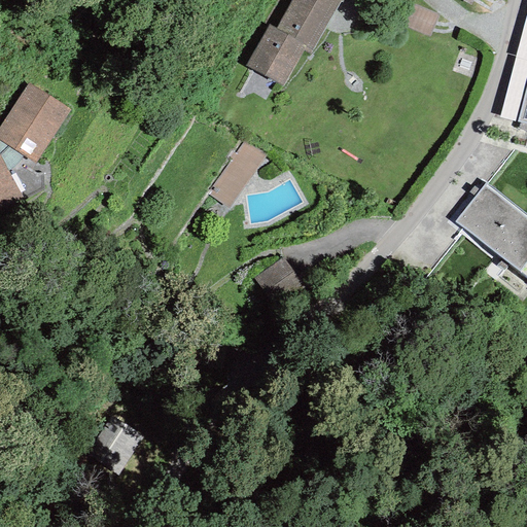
[(245,66),(282,85),(304,49),(310,54),(341,1),(342,2),(343,0),(291,0),(276,29),(269,25),(245,66)]
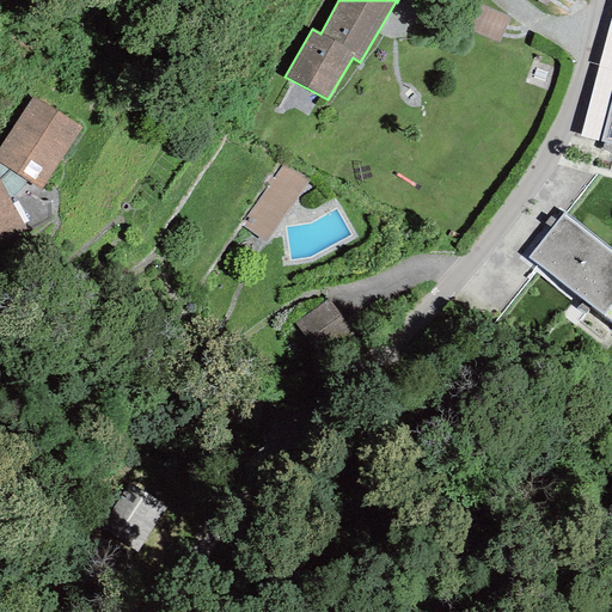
[(611,13),(581,138),(601,142),(611,99),(611,13)]
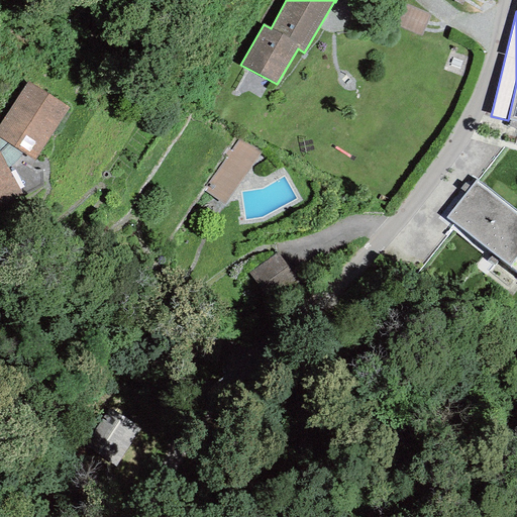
[(27,81),(0,123),(0,137),(22,153),(33,161),(68,108),(27,81)]
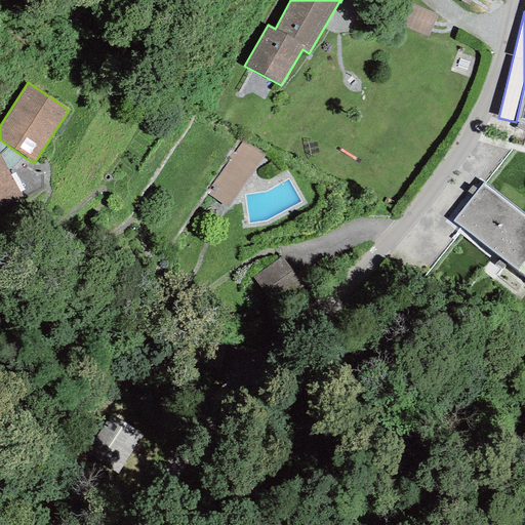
[(524,123),(524,85),(516,122),(524,123)]
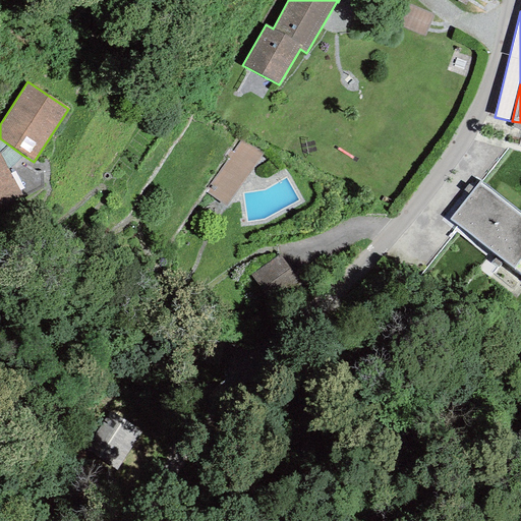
[(18,160),(22,155),(0,138),(0,156),(7,170),(11,167),(14,164),(18,160)]
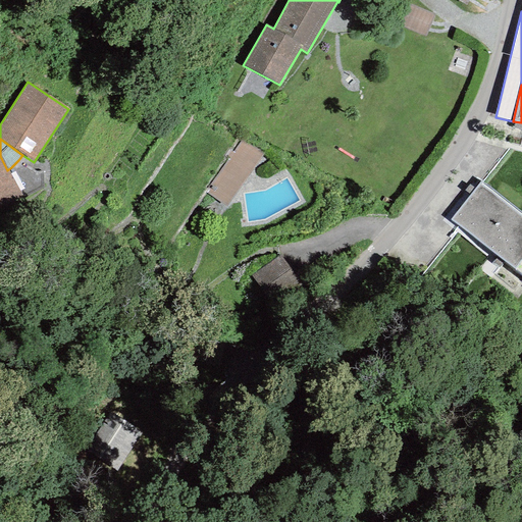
[(204,192),(226,207),(262,154),(240,140),(204,192)]
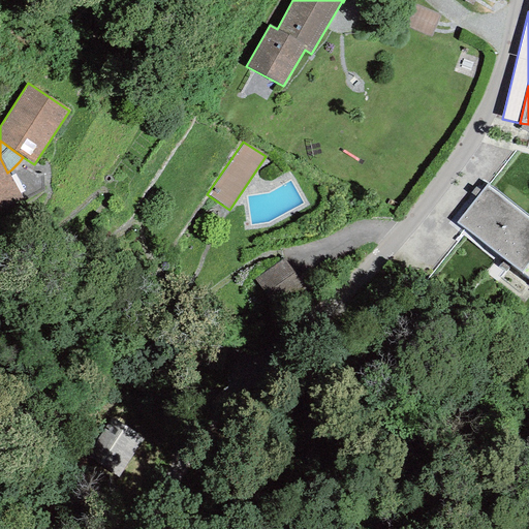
[(0,158),(0,209),(21,198),(7,173),(0,158)]
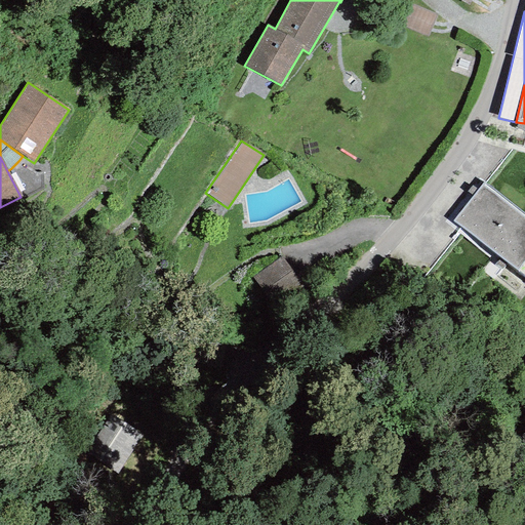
[(453,220),(487,248),(518,210),(483,184),(453,220)]
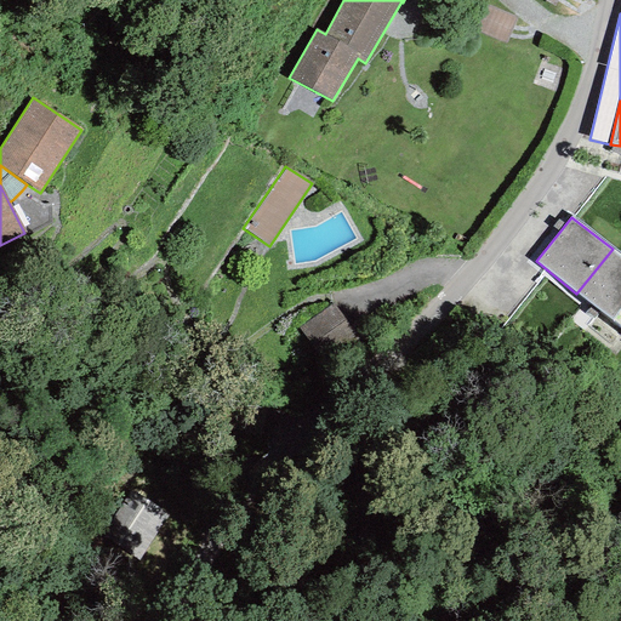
[(620,312),(620,255),(613,249),(576,294),(613,323),(620,312)]
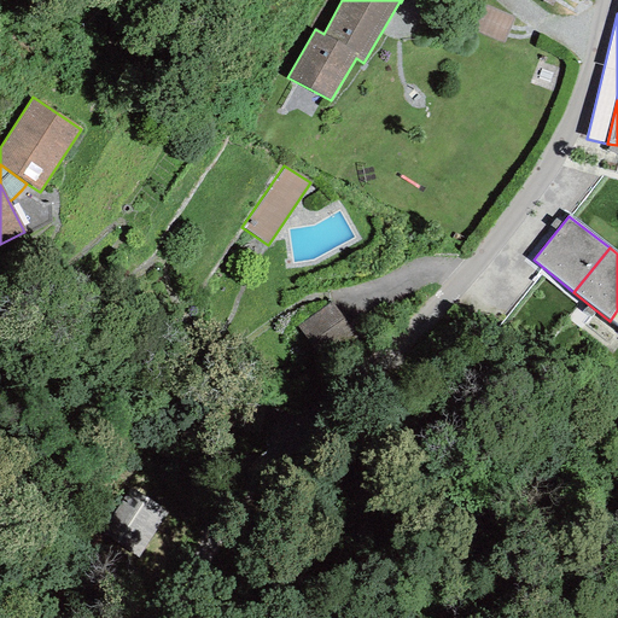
All buildings are outlined.
